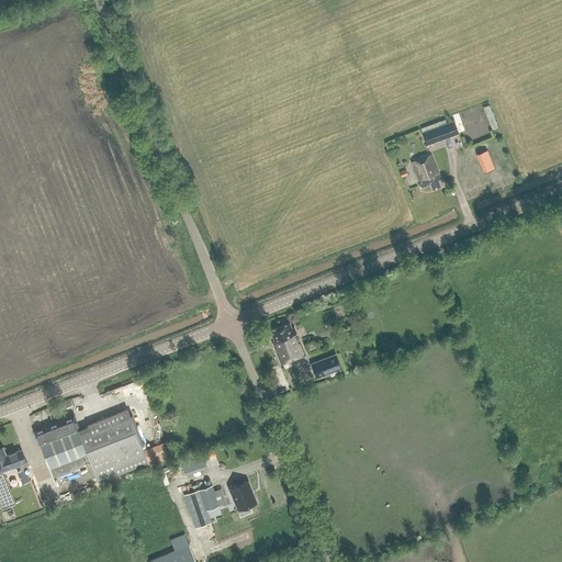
[(487,115),(492,128),(497,126),(493,114),(487,115)]
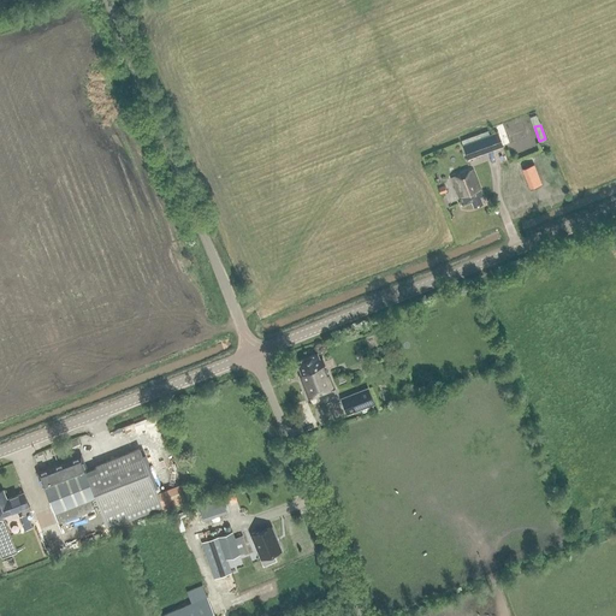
[(497,134),(462,146),(467,159),(502,147),(497,134)]
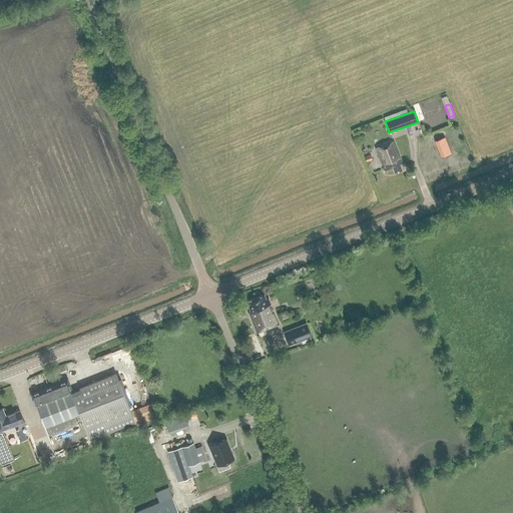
[(394,143),(378,150),(386,172),(393,169),(395,174),(402,171),(400,166),(403,165),(394,143)]
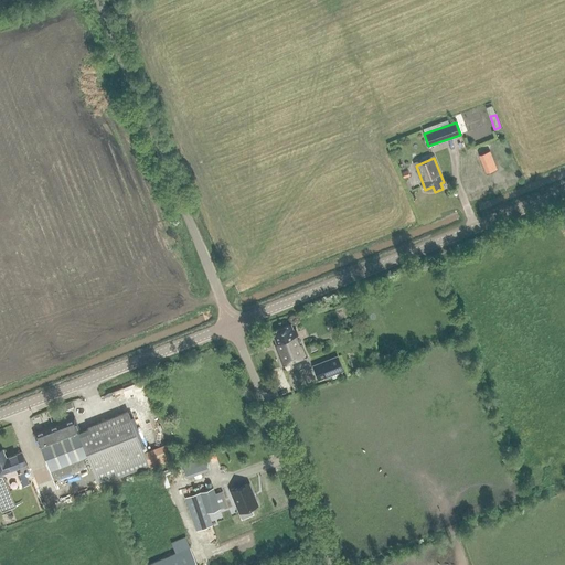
[(281,368),(305,359),(295,332),(291,333),(289,327),(272,333),(276,347),(274,347),(281,368)]
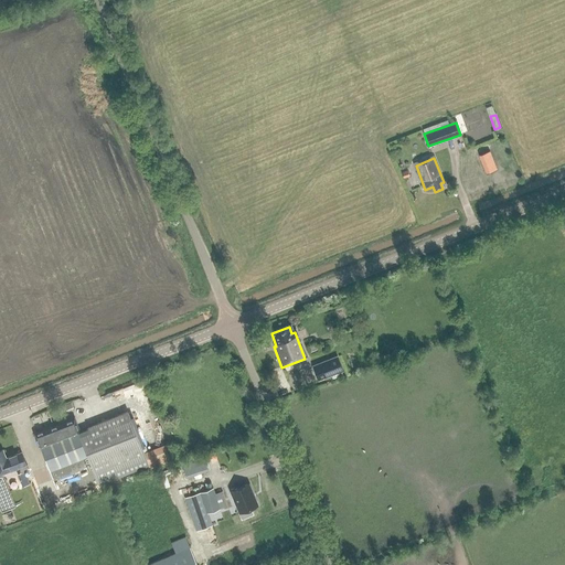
[(318,381),(343,371),(338,356),(322,362),(324,369),(315,372),(318,381)]
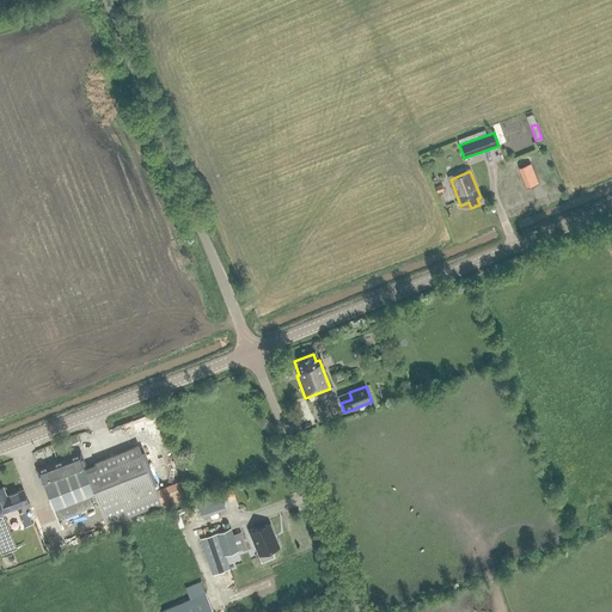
[(93,506),(90,496),(96,494),(108,525),(161,505),(139,446),(95,464),(96,465),(86,470),(44,485),(51,503),(37,508),(42,521),(56,515),(57,520),(93,506)]
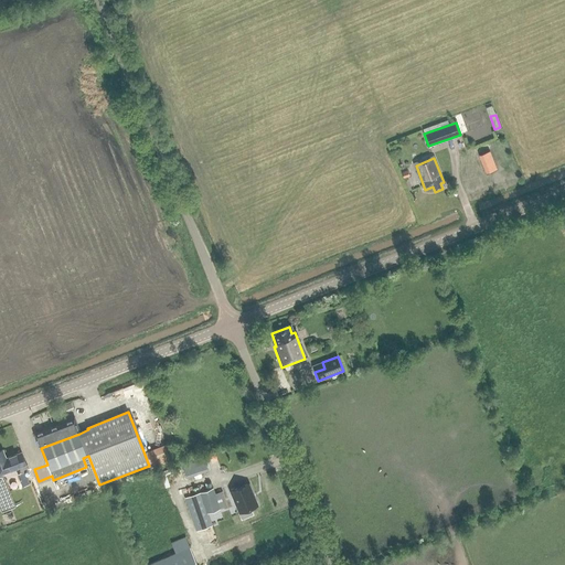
[(71,423),(70,420),(46,429),(36,433),(38,435),(36,436),(41,448),(80,434),(74,420),(71,423)]
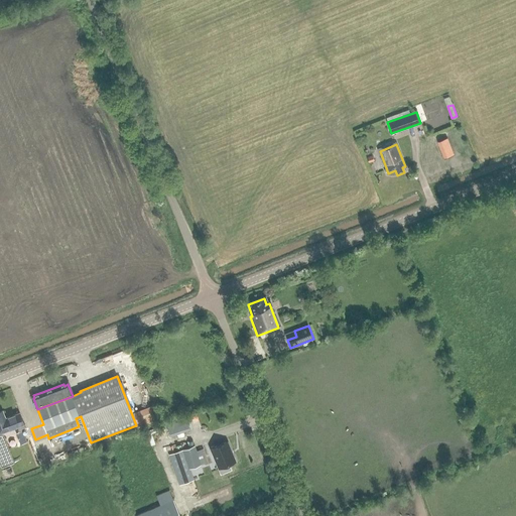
[(150,406),(131,413),(136,425),(137,428),(156,420),(150,406)]
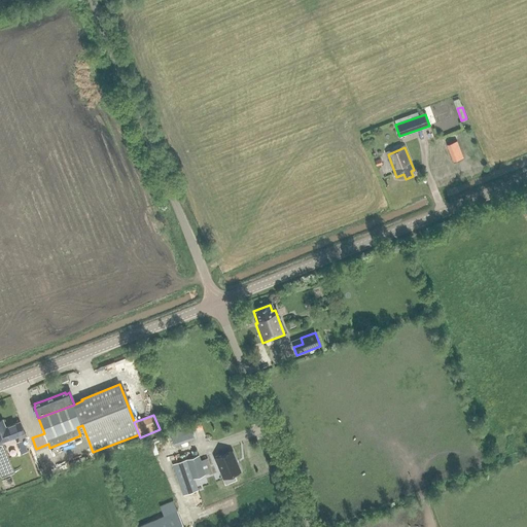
[(14,473),(2,443),(18,436),(19,438),(25,436),(24,434),(25,433),(21,422),(6,427),(3,420),(0,421),(0,473),(2,478),(14,473)]
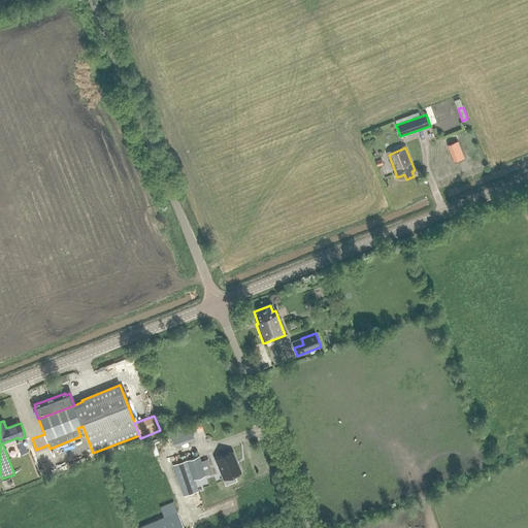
[(28,453),(23,440),(15,443),(21,455),(28,453)]
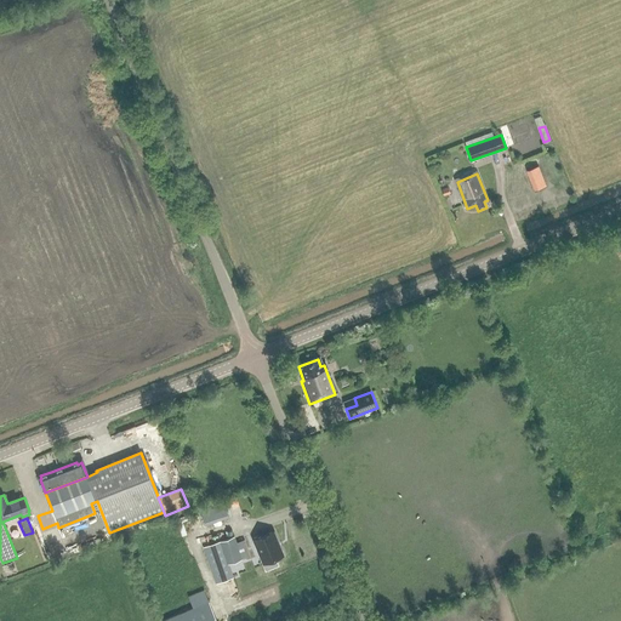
[(260,557),(266,556),(268,562),(283,556),(274,533),(258,539),(261,543),(256,546),(260,557)]
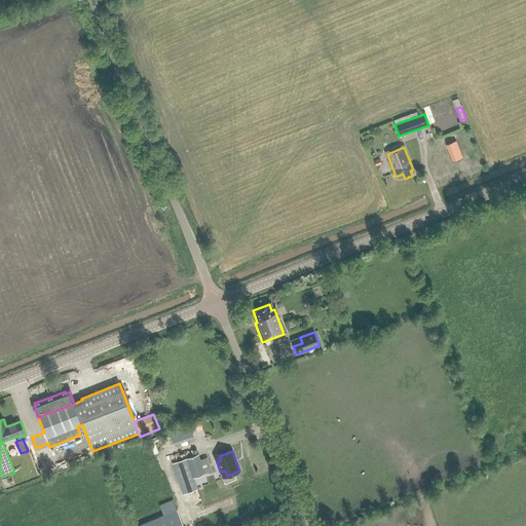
[(183,494),(197,489),(193,478),(212,472),(207,458),(200,460),(198,454),(172,463),(183,494)]
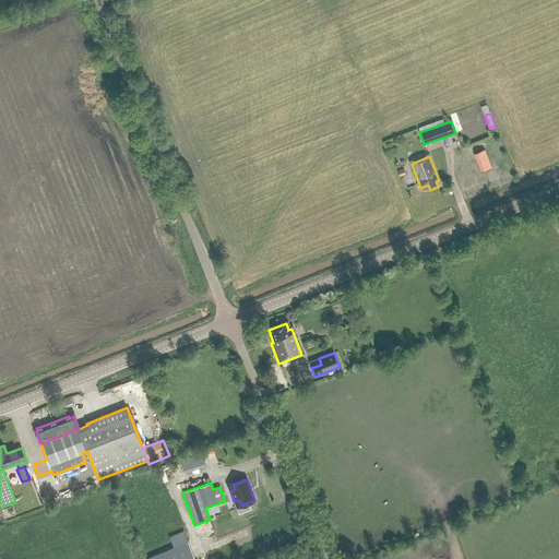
[(146,558),(194,558),(188,542),(146,558)]
